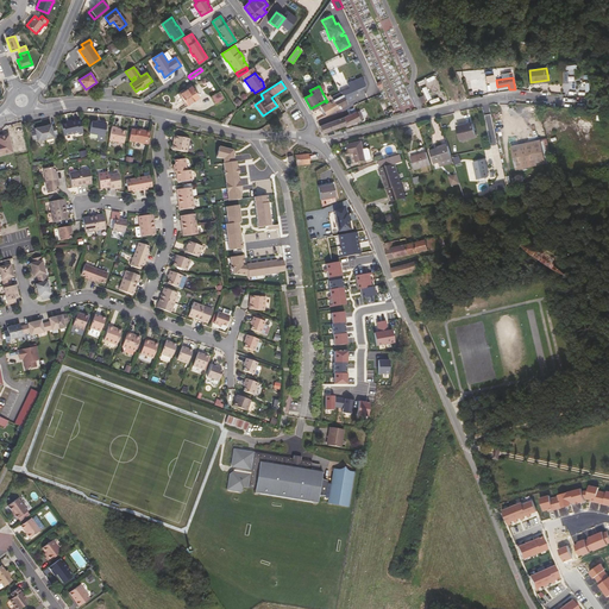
[(186,106),(199,98),(192,87),(186,90),(184,89),(179,94),(186,106)]
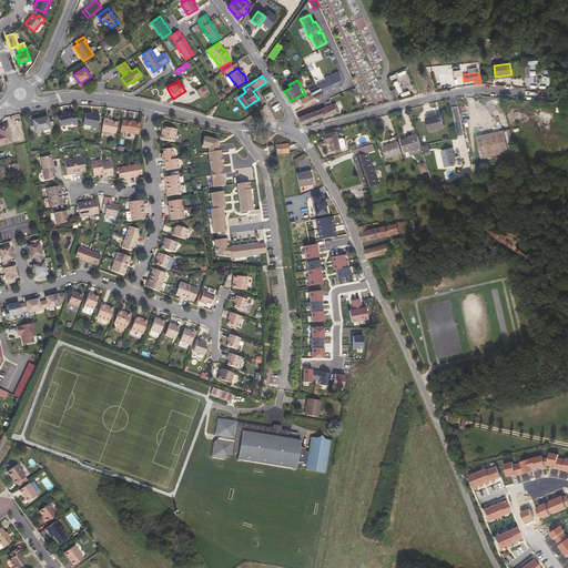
[(311,93),(315,102),(324,98),(323,95),(326,94),(325,91),(334,87),(332,82),(326,84),(326,82),(318,87),(320,89),(311,93)]
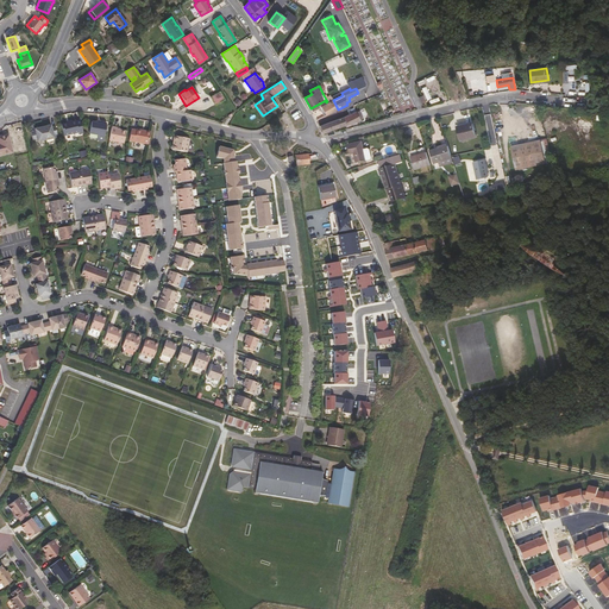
[(215,105),(225,100),(219,92),(211,98),(215,105)]
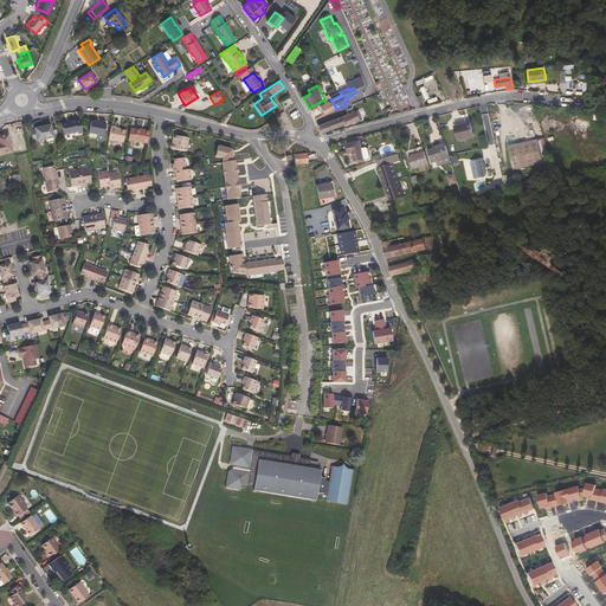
[(324,115),(336,109),(331,100),(330,96),(329,95),(326,96),(324,94),(322,95),(326,101),(327,102),(321,105),(324,115)]
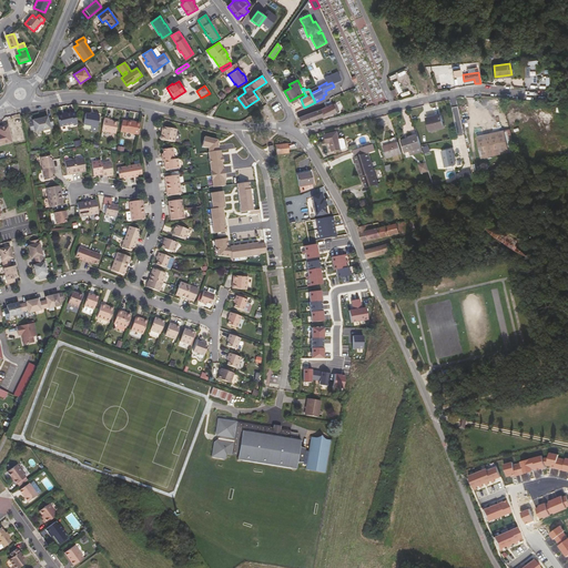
[(323,108),(332,103),(331,98),(325,100),(326,102),(322,104),(323,108)]
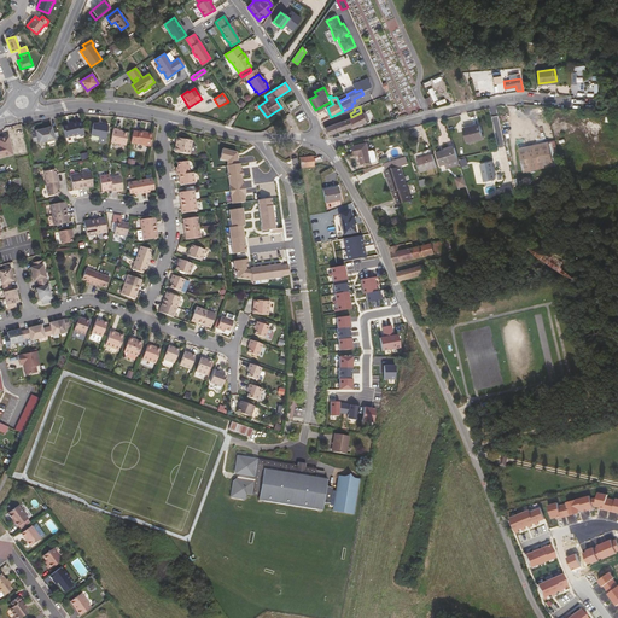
[(325,128),(327,135),(350,127),(351,129),(368,121),(366,115),(365,112),(362,114),(361,112),(351,117),(325,128)]
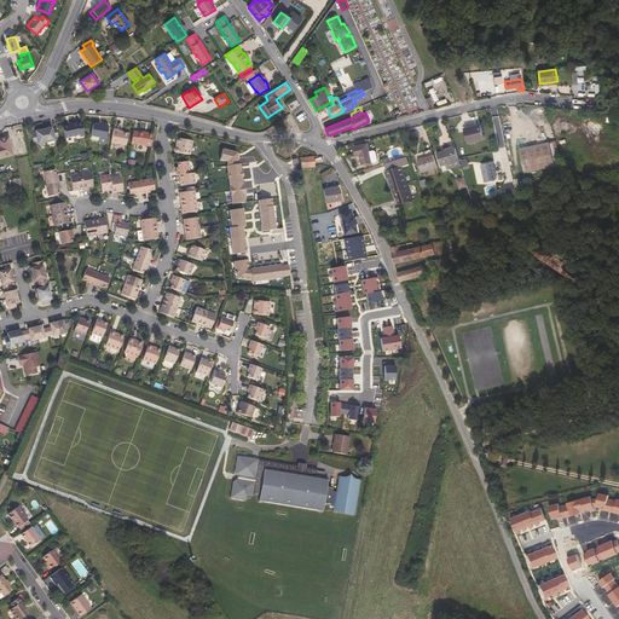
[(67,127),(62,128),(64,139),(79,136),(80,138),(85,137),(81,123),(76,125),(75,123),(70,123),(71,126),(67,127)]
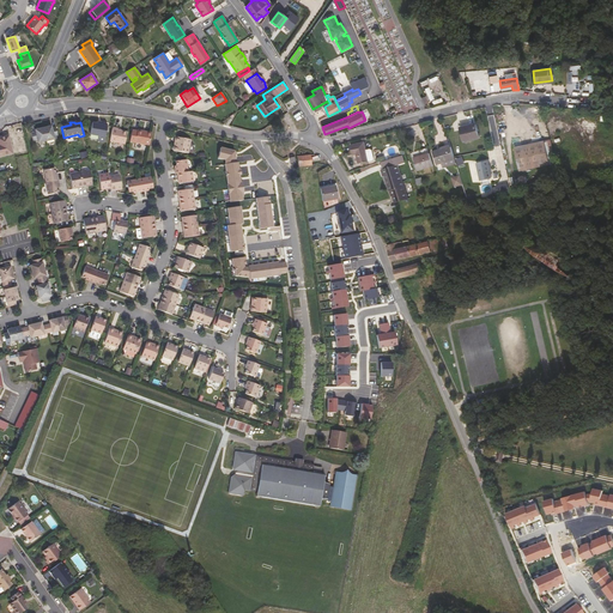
[(461,128),(473,125),(472,122),(459,126),(461,135),(463,135),(461,128)]
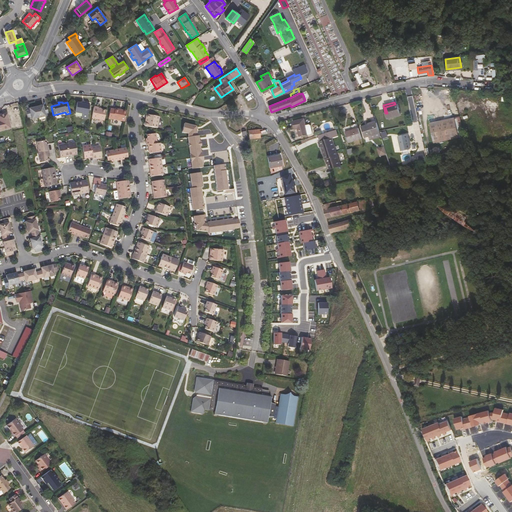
[(89,104),(85,104),(85,105),(82,104),(77,103),(75,113),(83,114),(82,118),(87,119),(89,104)]
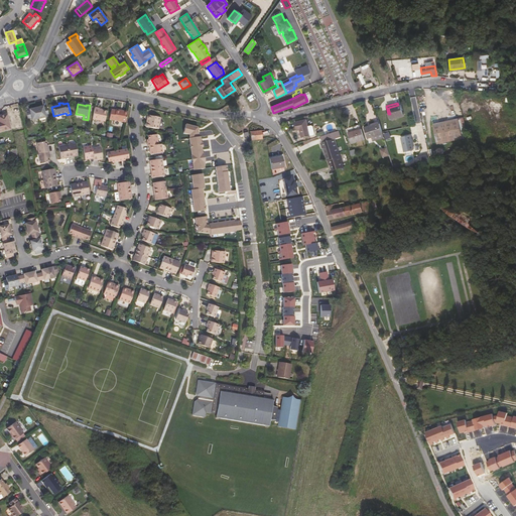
[(401,105),(398,105),(388,108),(390,114),(391,120),(404,116),(401,105)]
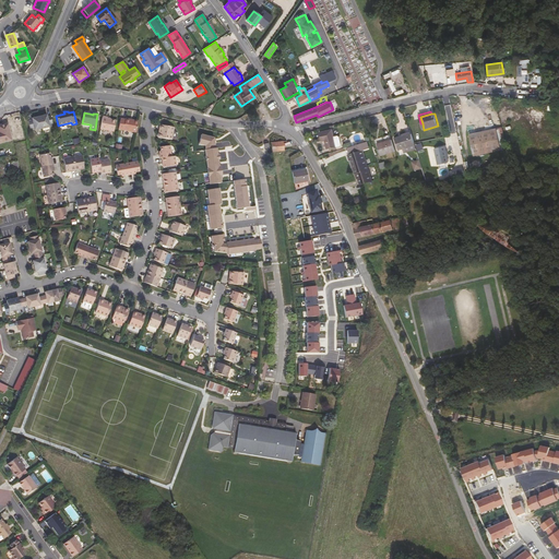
[(46,117),(46,115),(31,118),(31,120),(27,121),(28,129),(33,129),(33,130),(48,127),(48,125),(51,125),(50,116),(46,117)]
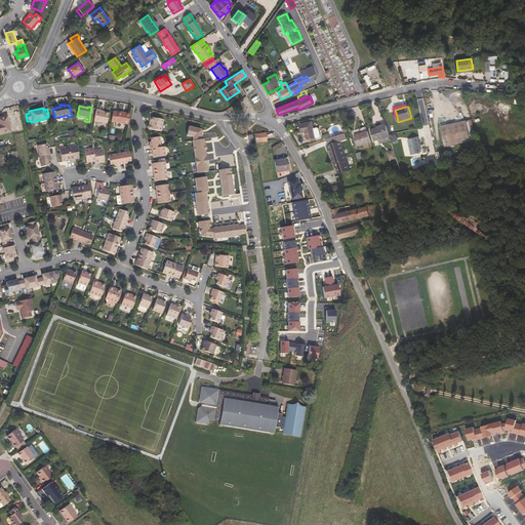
[(127,121),(129,111),(118,108),(117,109),(113,108),(112,118),(127,121)]
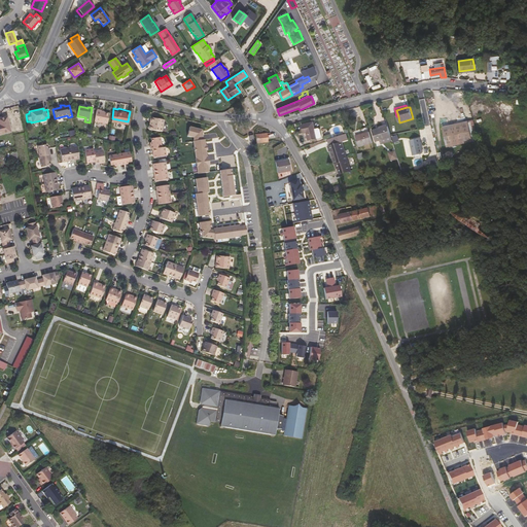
[(101,110),(97,109),(95,121),(107,124),(109,112),(101,111),(101,110)]
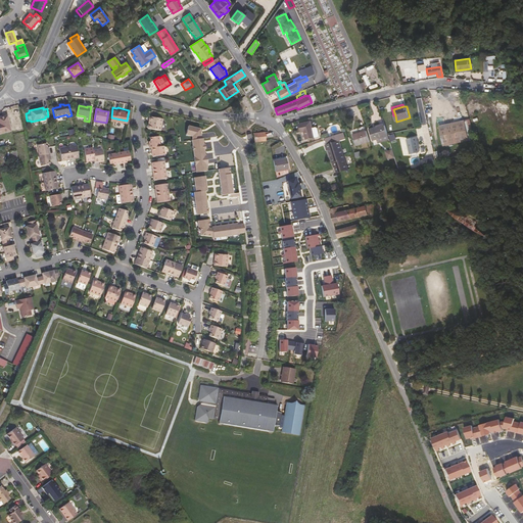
[(0,133),(10,131),(7,116),(0,117),(0,133)]
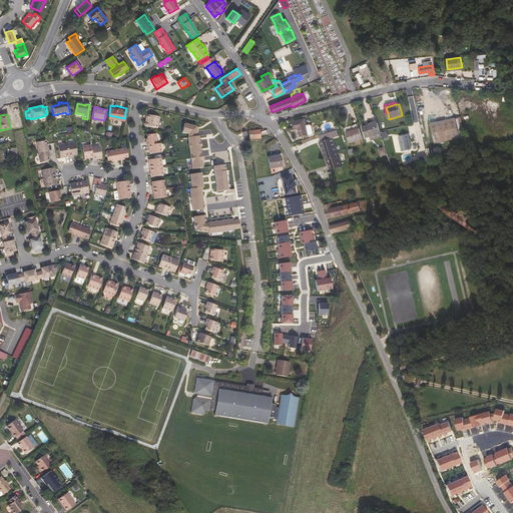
[(156,127),(159,116),(146,114),(145,118),(147,118),(146,122),(145,122),(144,125),(156,127)]
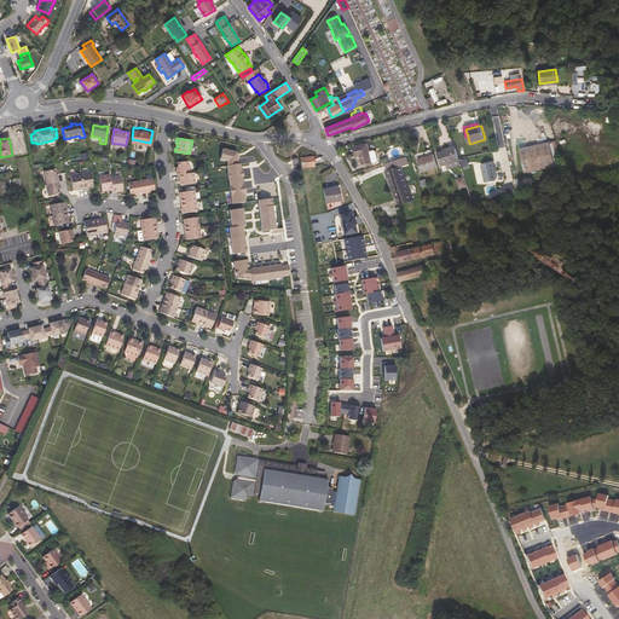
[(555,167),(550,143),(520,150),(525,173),(555,167)]
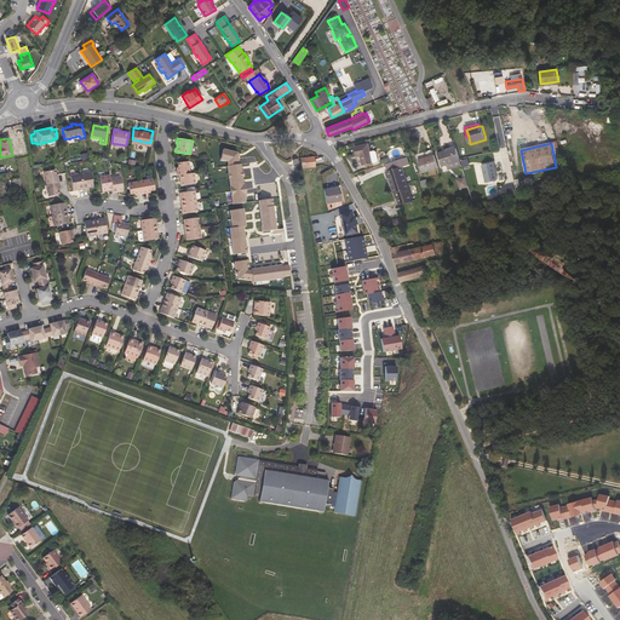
[(363,166),(373,164),(371,153),(368,144),(355,148),(357,158),(361,156),(363,166)]
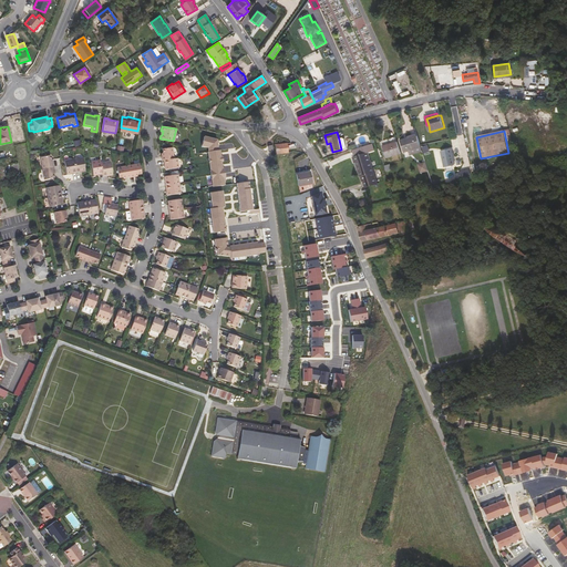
[(206,152),(212,188),(227,186),(226,179),(227,178),(226,166),(224,166),(224,162),(225,162),(225,161),(224,154),(223,154),(222,150),(220,150),(219,137),(204,134),(200,147),(207,150),(207,152),(206,152)]
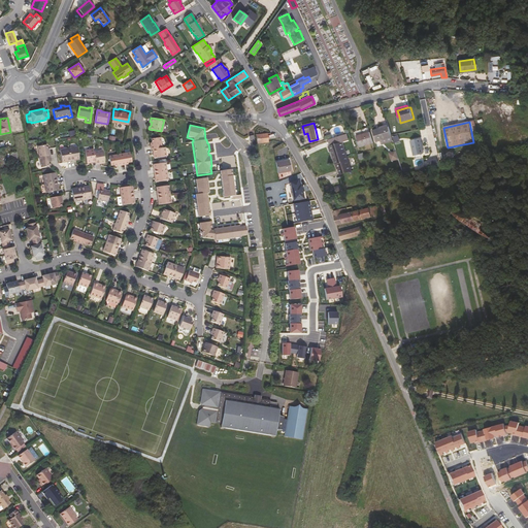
[(384,139),(385,143),(393,140),(388,127),(382,129),(373,131),(376,141),(384,139)]
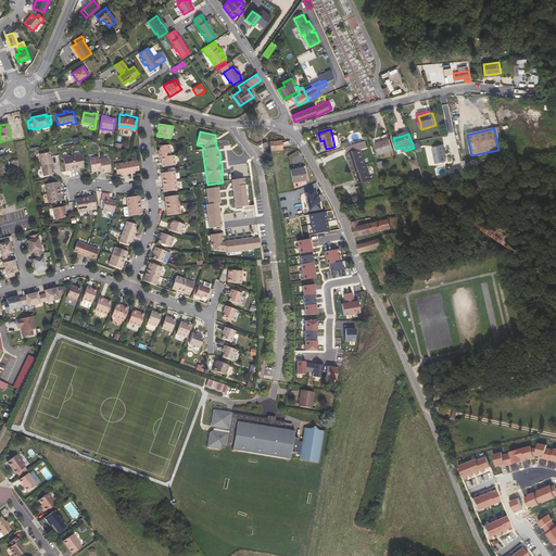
[(393,150),(388,135),(384,136),(386,140),(376,143),(378,152),(379,154),(393,150)]
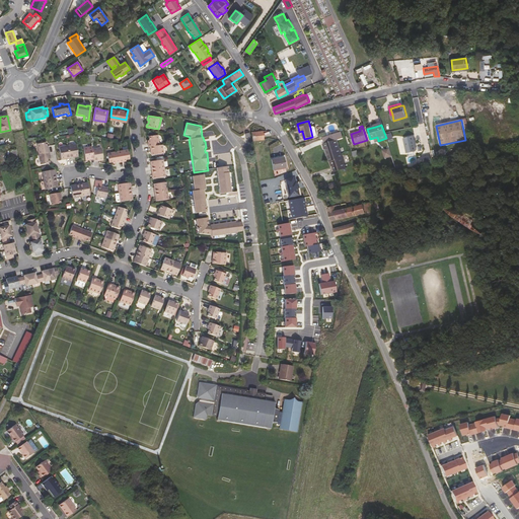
[(264,140),(263,132),(251,133),(252,142),(264,140)]
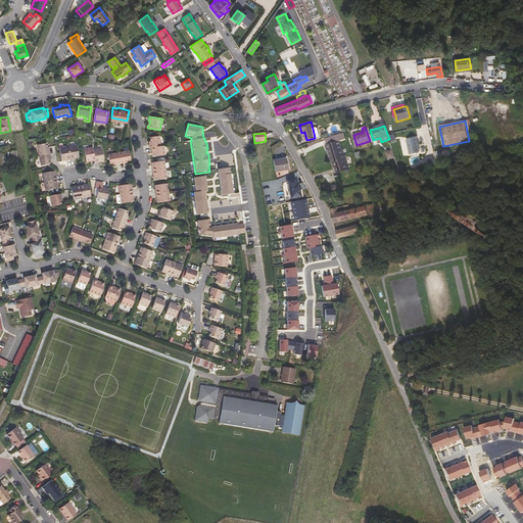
[(151,156),(164,155),(162,147),(159,147),(158,137),(149,138),(149,140),(149,142),(148,142),(149,148),(150,148),(151,152),(151,156)]
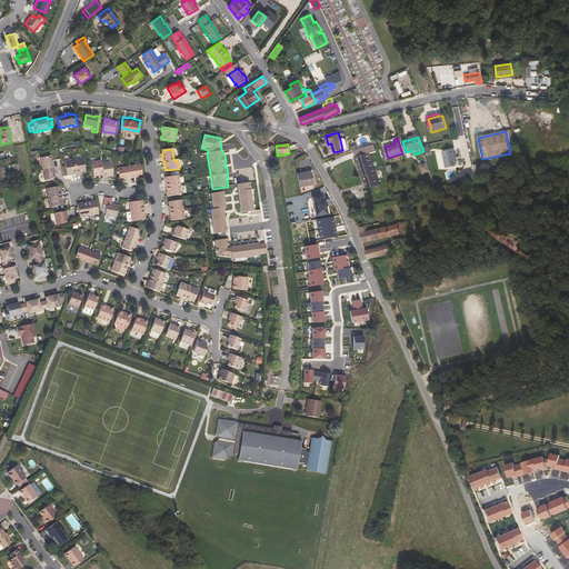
[(447,168),(457,166),(458,163),(457,159),(456,153),(455,153),(455,149),(442,152),(447,168)]
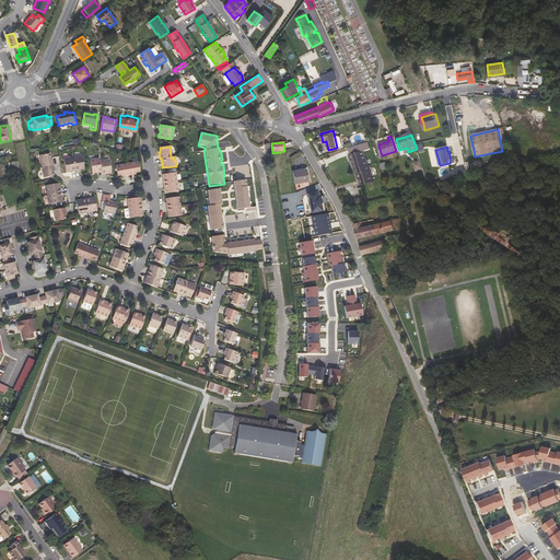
[(372,182),(363,151),(350,154),(358,179),(360,178),(361,185),(372,182)]
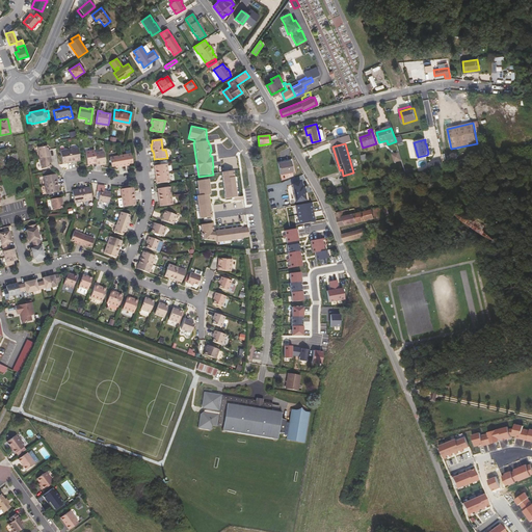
[(48,151),(47,147),(37,149),(42,169),(51,167),(50,164),(51,163),(49,151),(48,151)]
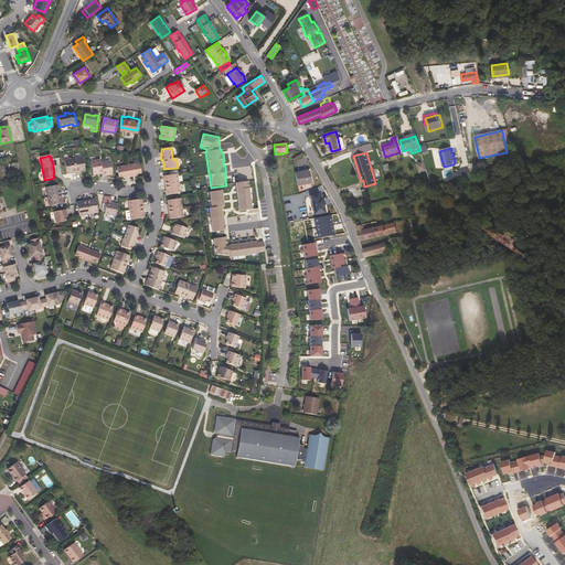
[(83,157),(64,161),(66,174),(85,170),(83,157)]
